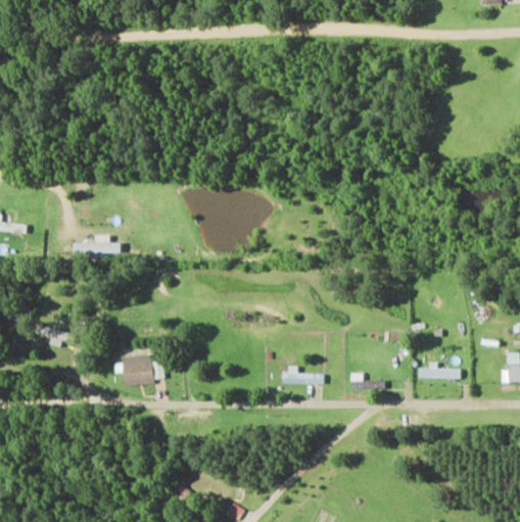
[(0,223),(1,211),(0,211),(0,231),(27,233),(27,224),(0,223)]
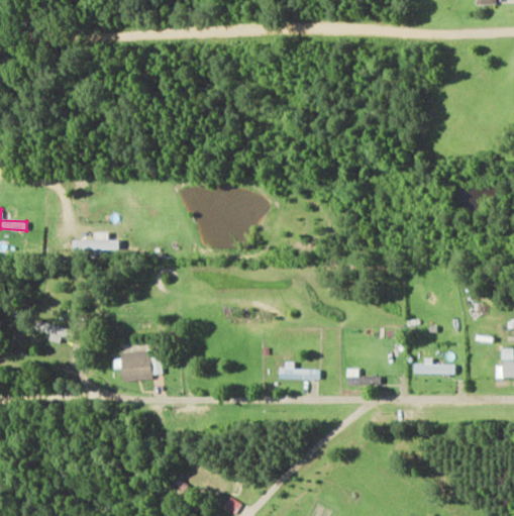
[(108,232),(95,232),(95,240),(72,240),(72,252),(83,252),(83,250),(119,249),(119,240),(109,240),(108,232)]
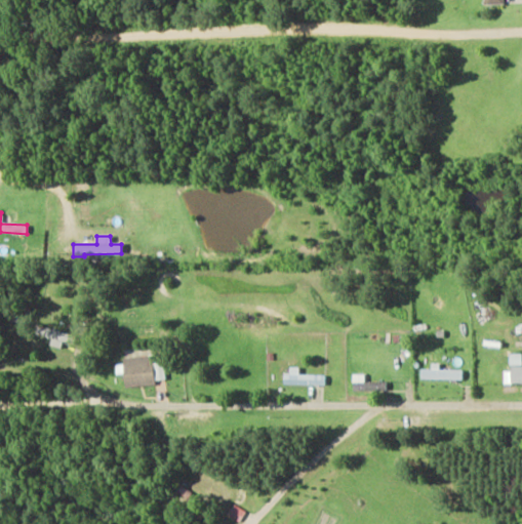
[(51,338),(49,346),(61,349),(63,344),(73,346),(75,335),(46,328),(44,337),(51,338)]
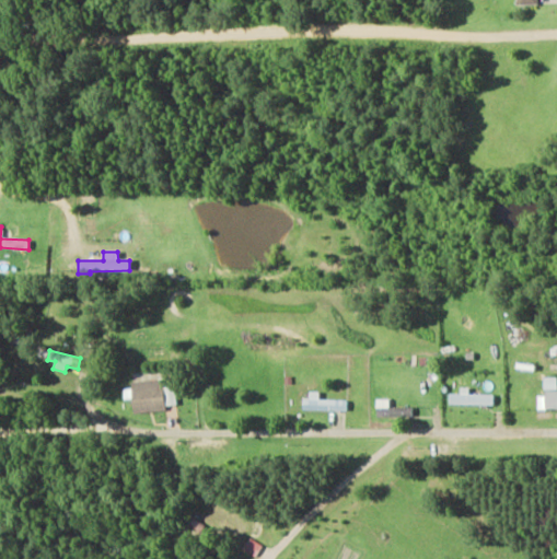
[(556,410),(556,377),(545,377),(544,396),(537,395),(537,409),(556,410)]
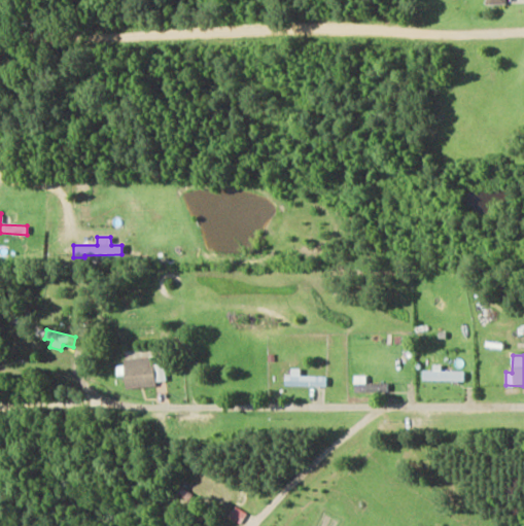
[(165,383),(162,363),(152,364),(151,356),(121,360),(126,389),(165,383)]
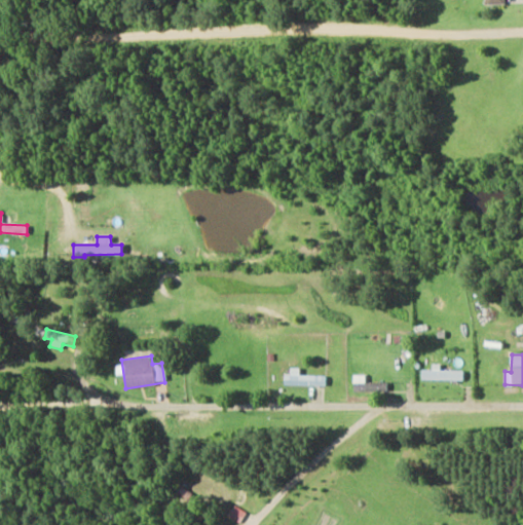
[(418,379),(459,379),(459,369),(437,369),(437,363),(428,363),(428,369),(418,369),(418,379)]
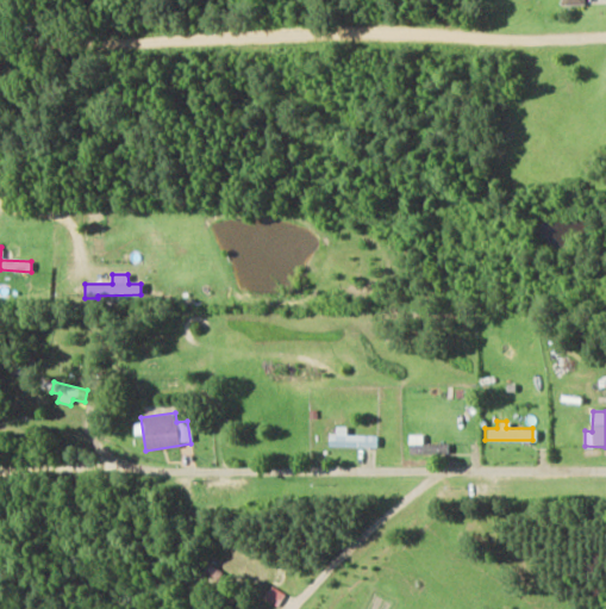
[(347,427),(336,427),(336,436),(328,436),(328,447),(376,447),(376,436),(347,435),(347,427)]
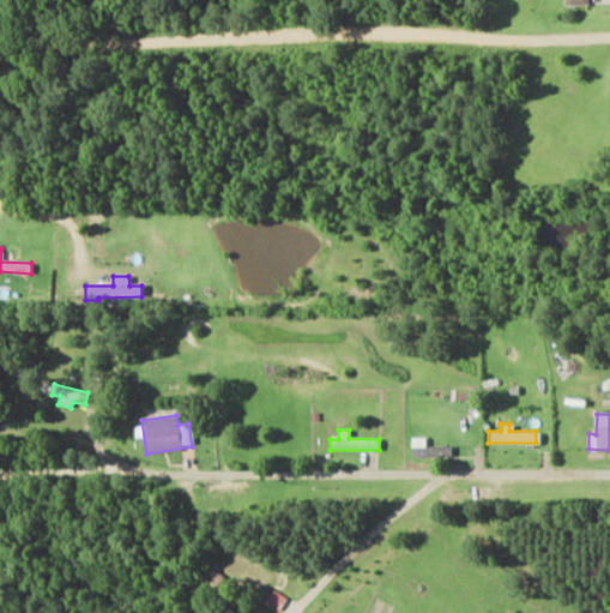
[(426,438),(412,438),(412,456),(450,457),(451,448),(426,446),(426,438)]
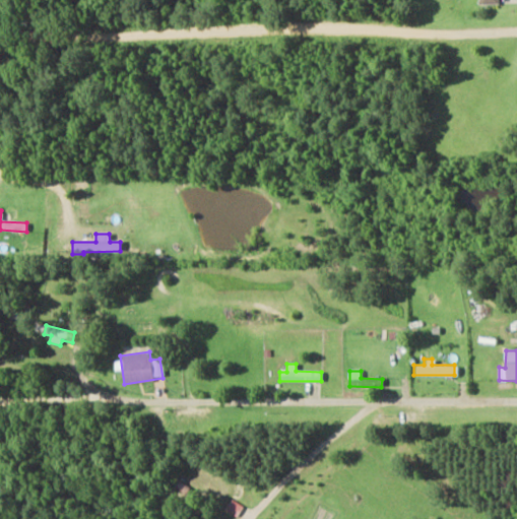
[(224,511),(236,518),(242,507),(231,501),(224,511)]
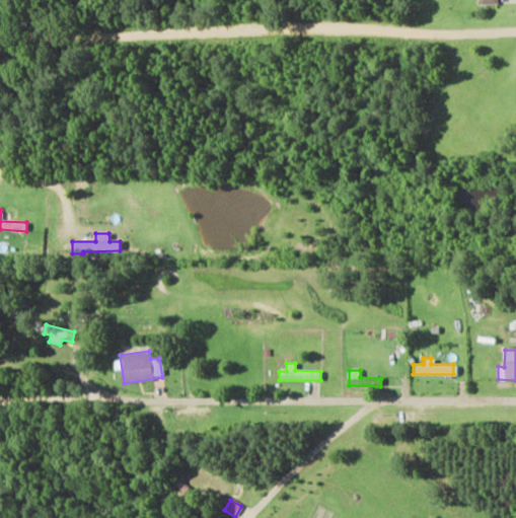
All buildings are outlined.
